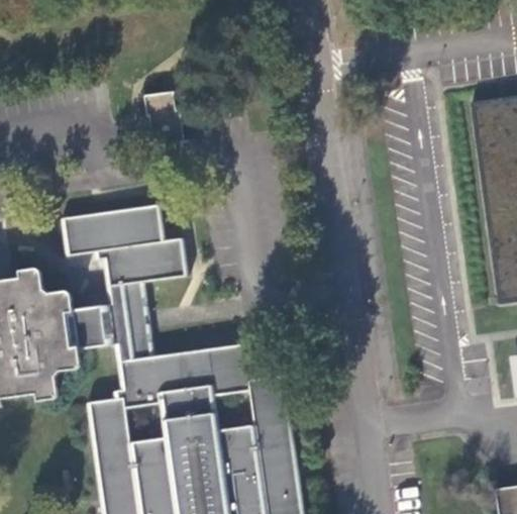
[(149,115),(153,143),(184,140),(180,110),(177,111),(175,92),(142,96),(144,116),(149,115)]
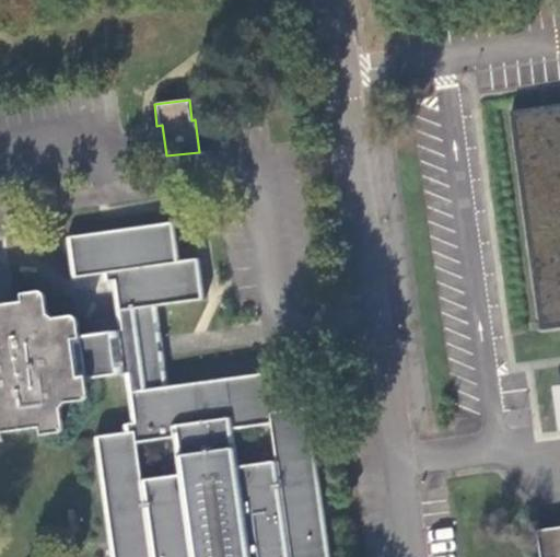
[(559,525),(538,529),(541,556),(559,556),(559,101),(510,108),(539,327),(559,324),(559,525)]
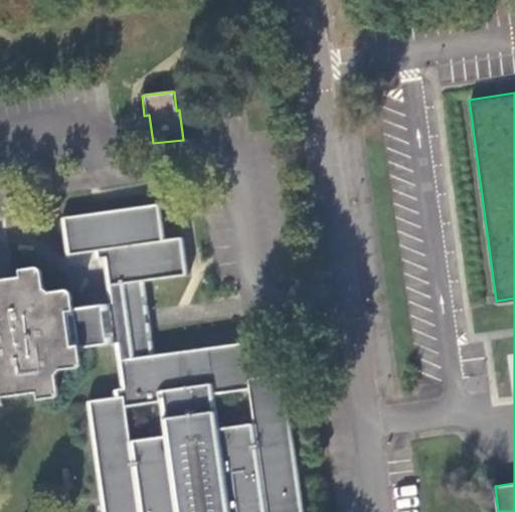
[(72,369),(77,367),(79,361),(78,348),(113,343),(120,396),(90,399),(106,511),(298,511),(280,373),(250,377),(249,370),(241,371),(237,343),(149,354),(145,327),(138,282),(183,275),(178,236),(159,238),(154,204),(63,216),(68,253),(97,249),(98,258),(106,257),(112,302),(72,307),(70,296),(67,292),(49,295),(42,287),(40,273),(34,269),(18,270),(19,280),(0,282),(0,405),(2,406),(1,398),(35,394),(36,400),(45,399),(52,398),(55,395),(57,391),(55,377),(56,373),(58,370),(72,369)]
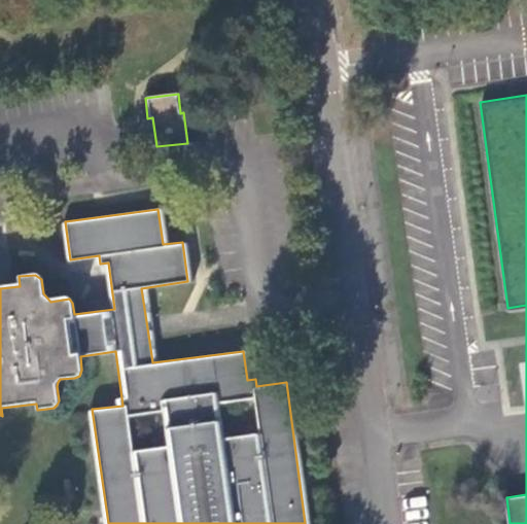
[(313,523),(293,381),(286,382),(305,523),(313,523)]
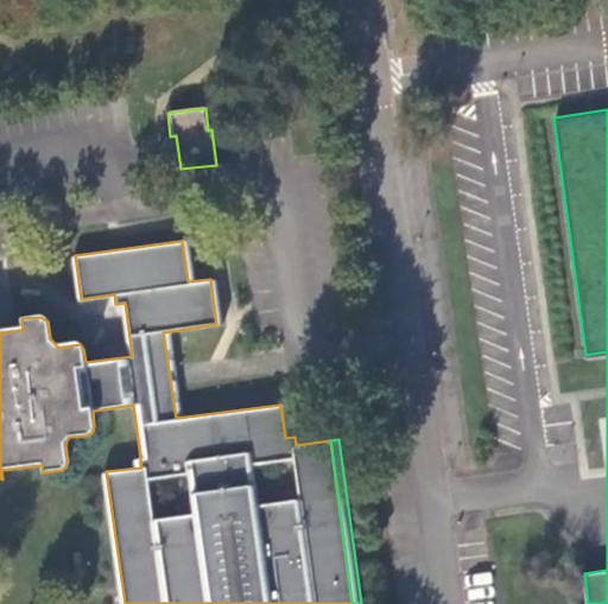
[(125,603),(106,471),(103,472),(119,587),(121,603),(125,603)]
